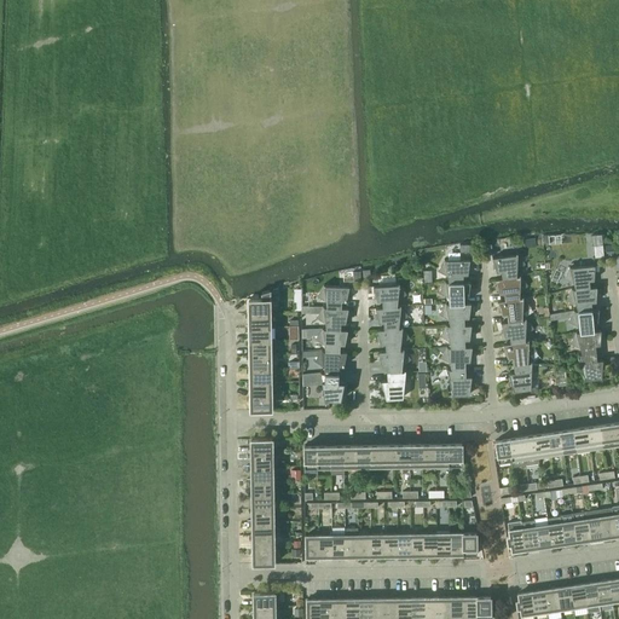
[(501,271),(502,278),(516,276),(516,270),(525,262),(518,254),(518,253),(516,253),(516,254),(492,258),(496,271),(501,271)]
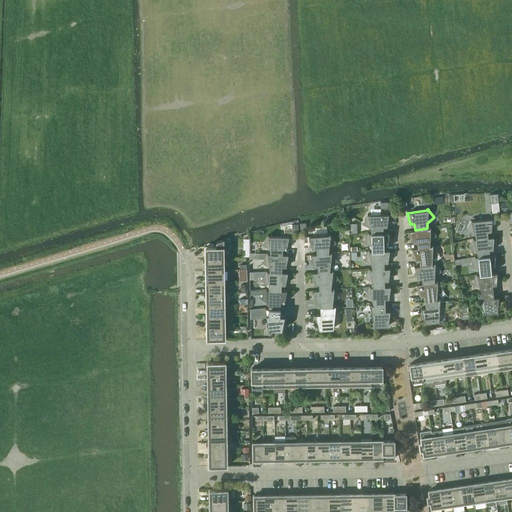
[(370,227),(371,233),(383,232),(383,226),(387,226),(388,214),(368,215),(368,213),(367,214),(363,223),(370,227)]
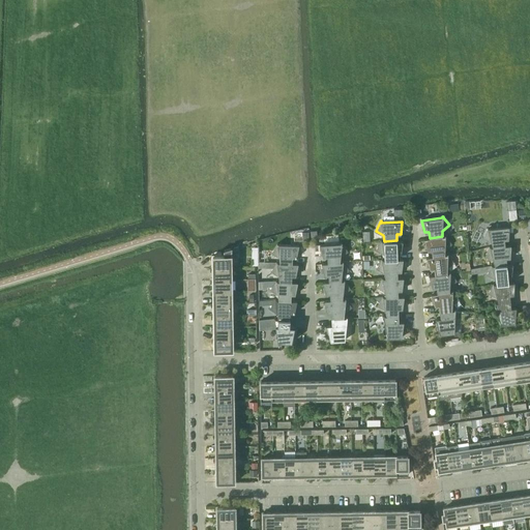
[(491,241),(493,246),(505,245),(504,239),(508,239),(509,227),(489,229),(489,227),(488,228),(483,237),(491,241)]
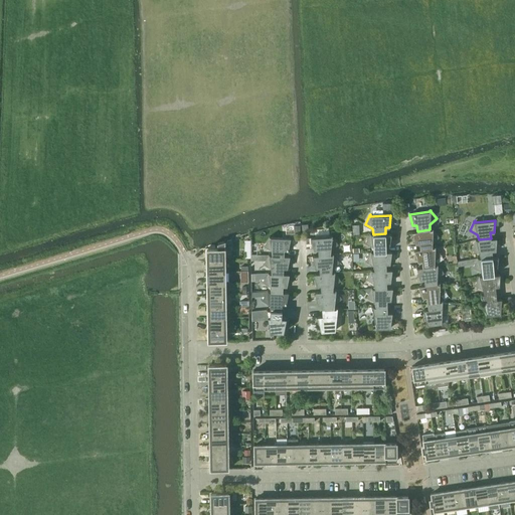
[(430,229),(417,231),(411,231),(415,243),(419,243),(419,249),(432,247),(433,241),(439,236),(433,228),(432,228),(432,229),(430,229)]
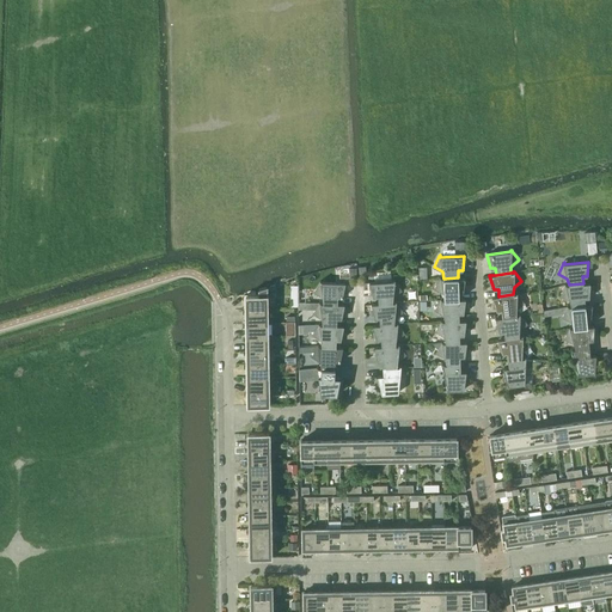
[(465,277),(458,277),(444,279),(441,279),(441,276),(440,277),(434,288),(442,293),(444,300),(458,299),(458,292),(463,292),(465,277)]
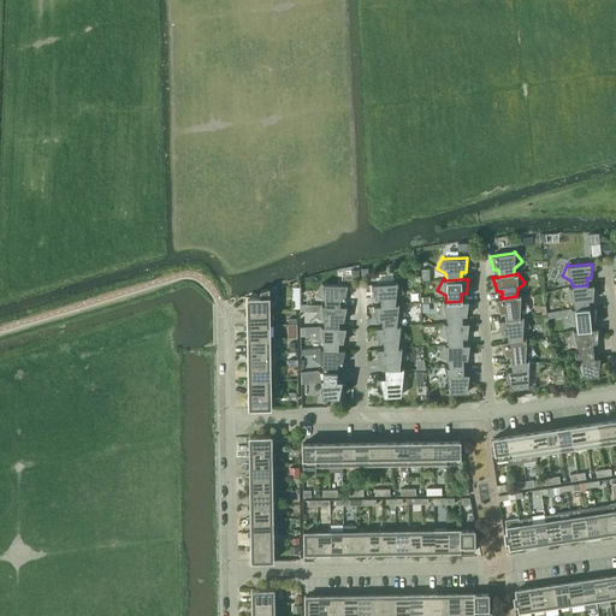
[(380,298),(380,306),(395,304),(396,297),(404,292),(397,282),(396,280),(396,283),(372,284),(375,298),(380,298)]
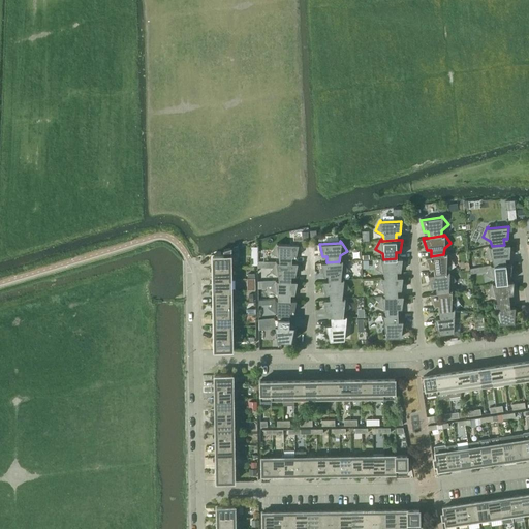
[(278,256),(279,262),(291,262),(291,256),(296,256),(299,244),(278,244),(278,243),(277,243),(271,252),(278,256)]
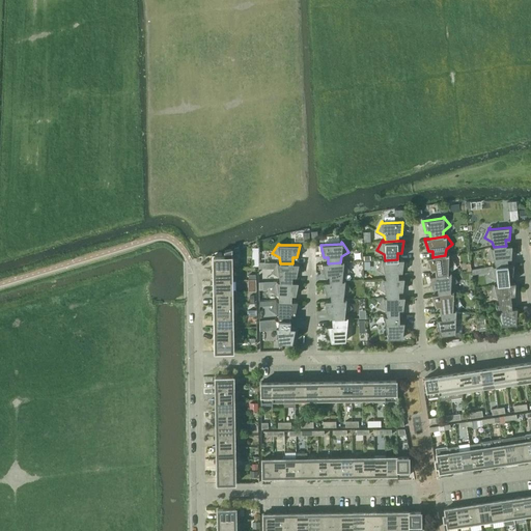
[(512,246),(506,246),(494,247),(492,248),(491,246),(490,247),(491,247),(485,256),(494,260),(495,266),(507,264),(507,258),(511,258),(512,246)]
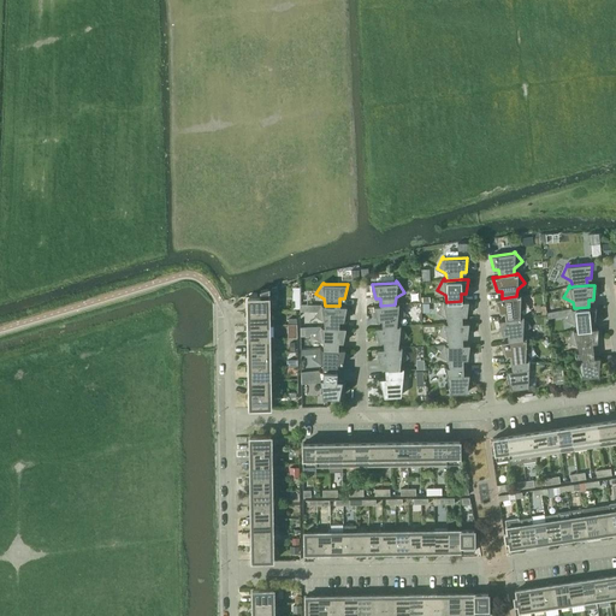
[(247,297),(247,312),(268,311),(268,289),(260,291),(260,297),(247,297)]
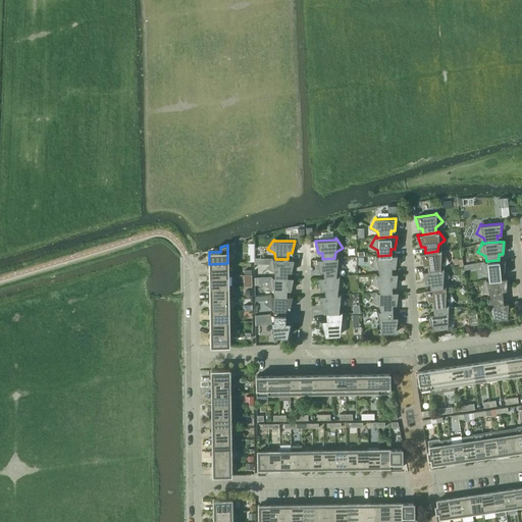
[(437,251),(425,253),(420,253),(423,265),(427,265),(428,270),(440,269),(440,263),(448,258),(441,250),(439,250),(439,251),(437,251)]
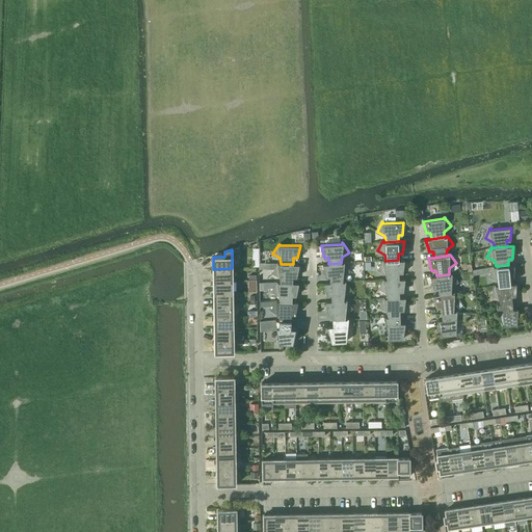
[(404,260),(398,260),(386,261),(383,261),(383,259),(382,260),(377,269),(386,273),(387,278),(399,278),(399,272),(403,272),(404,260)]
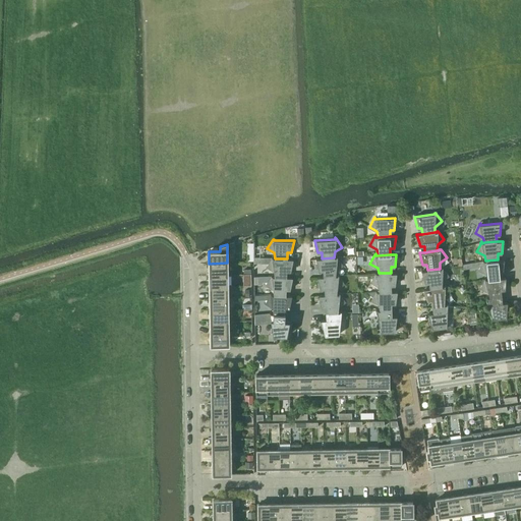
[(323,271),(324,277),(336,276),(336,270),(343,265),(337,256),(338,256),(336,255),(336,257),(334,257),(322,258),(315,258),(319,271),(323,271)]
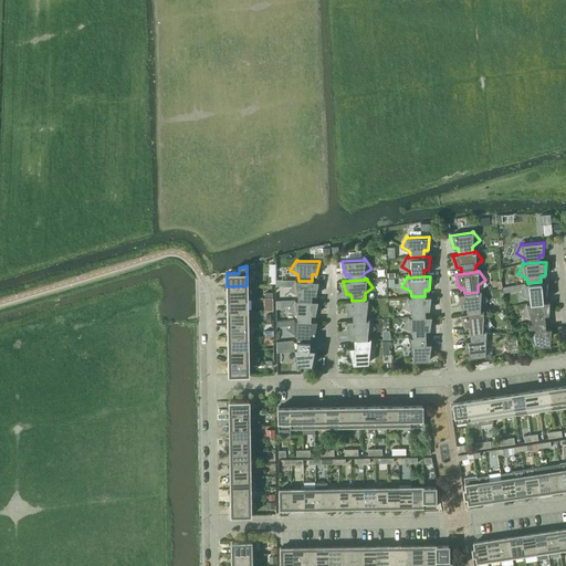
[(296,280),(295,280),(285,280),(292,285),(290,290),(297,294),(299,301),(312,301),(312,294),(316,294),(318,281),(312,281),(299,281),(296,281),(296,280)]
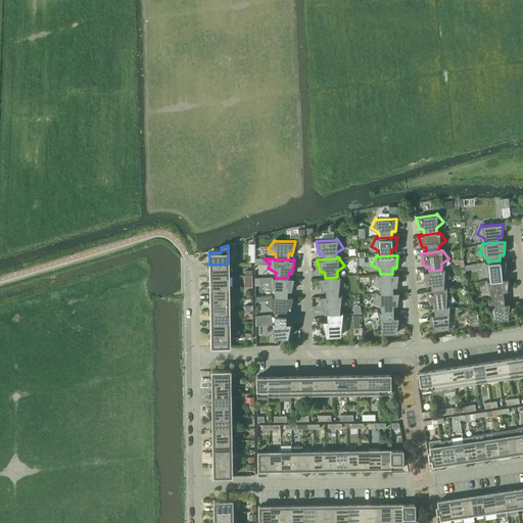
[(500,260),(487,262),(485,262),(485,260),(484,262),(480,271),(488,275),(489,280),(502,279),(502,273),(505,273),(506,260),(500,260)]
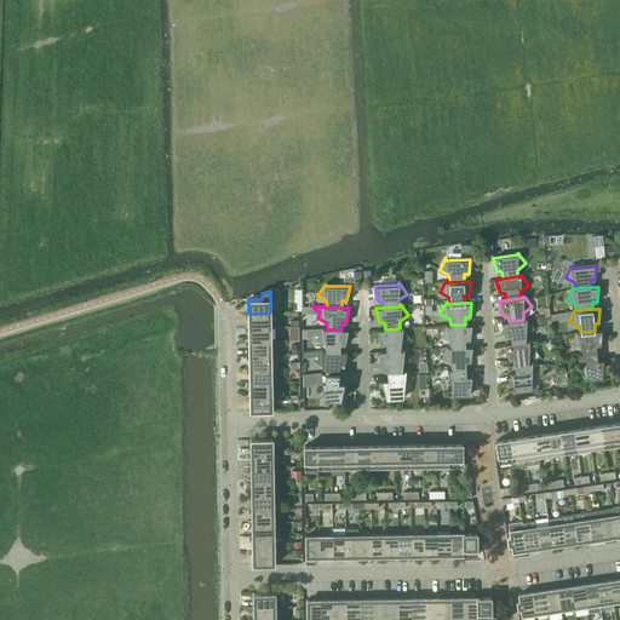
[(248,314),(248,327),(270,327),(270,313),(248,314)]
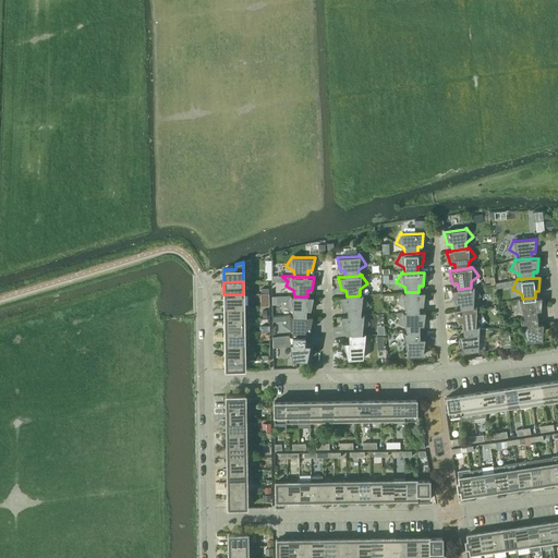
[(473,288),(471,288),(458,289),(451,290),(455,303),(459,302),(460,308),(473,307),(473,301),(481,295),(474,287),(474,286),(473,286),(473,288)]
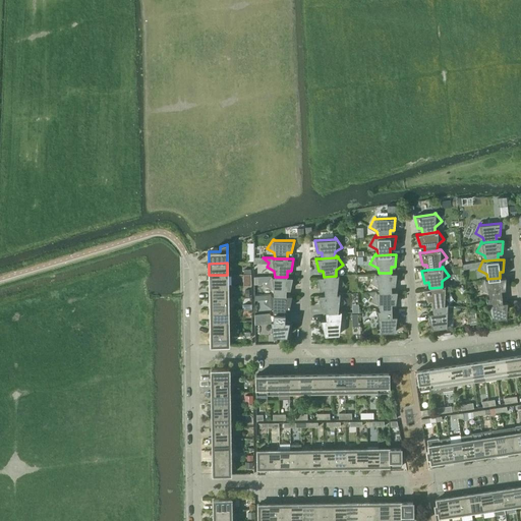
[(391,273),(379,273),(377,274),(377,272),(375,273),(370,282),(378,286),(379,292),(391,291),(391,285),(395,285),(397,273),(391,273)]
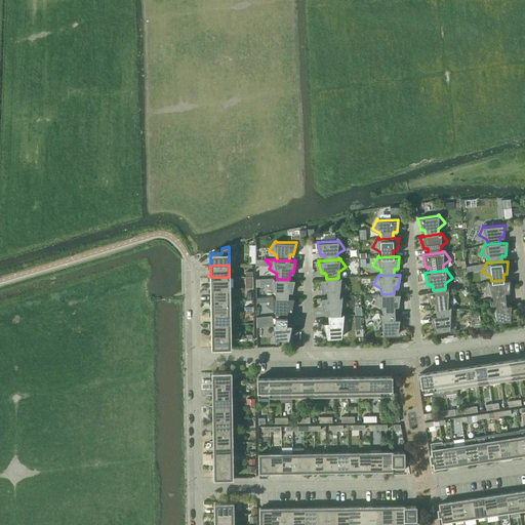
[(338,278),(326,279),(320,279),(322,291),(326,291),(327,297),(339,296),(339,290),(347,285),(341,277),(340,276),(340,278),(338,278)]
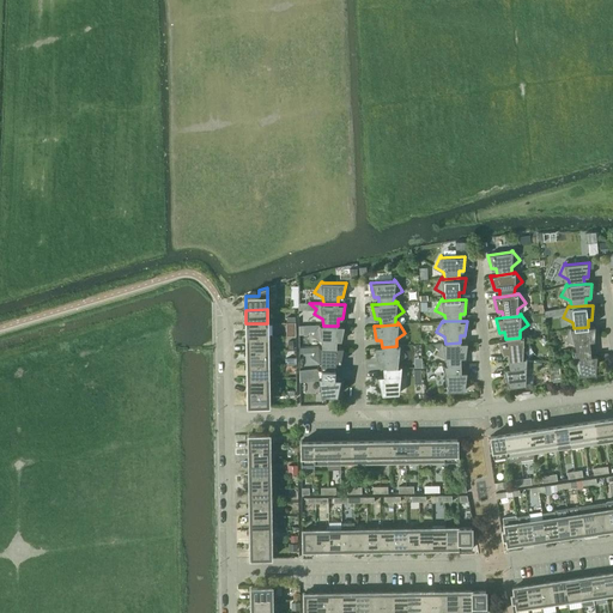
[(268,337),(267,323),(246,323),(247,337),(268,337)]
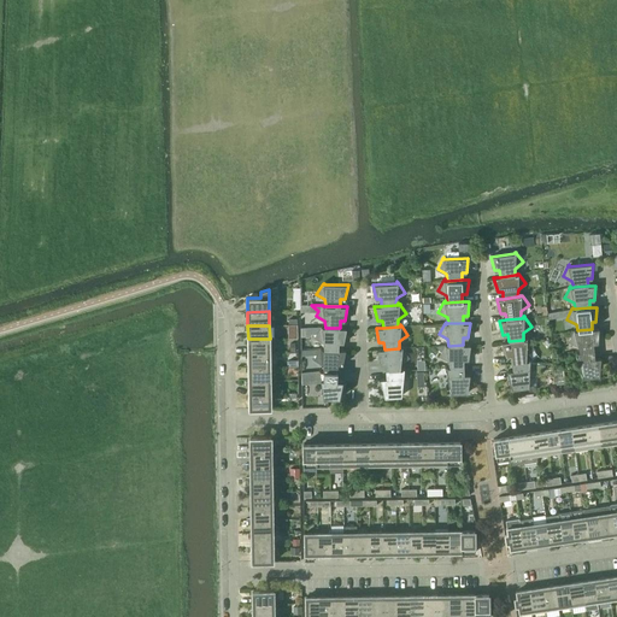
[(322,327),(321,327),(309,327),(318,331),(315,338),(323,342),(324,350),(339,350),(339,342),(344,342),(346,328),(340,328),(325,328),(322,328),(322,327)]
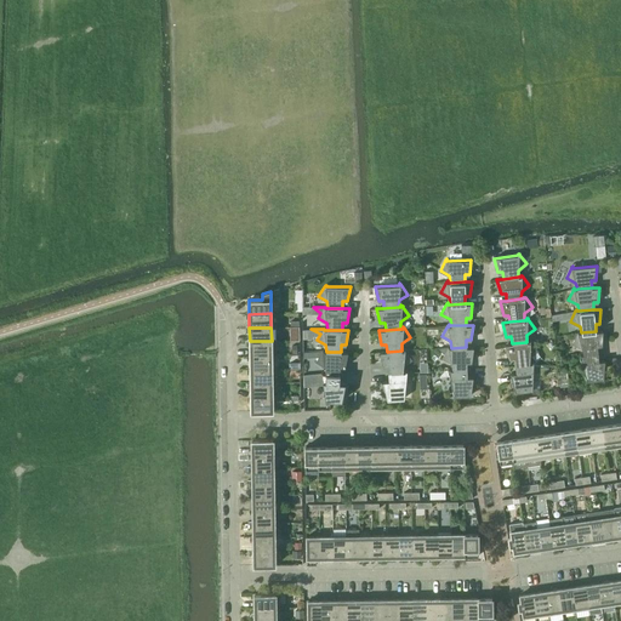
[(596,331),(581,332),(579,332),(579,331),(577,331),(577,332),(573,343),(581,348),(584,354),(598,353),(597,346),(602,346),(603,330),(596,331)]
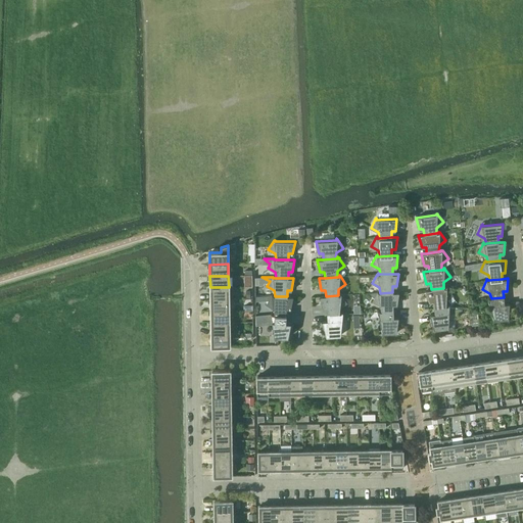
[(443,288),(431,289),(425,290),(429,302),(433,301),(433,307),(445,306),(446,300),(453,295),(446,287),(446,286),(445,286),(445,287),(443,288)]
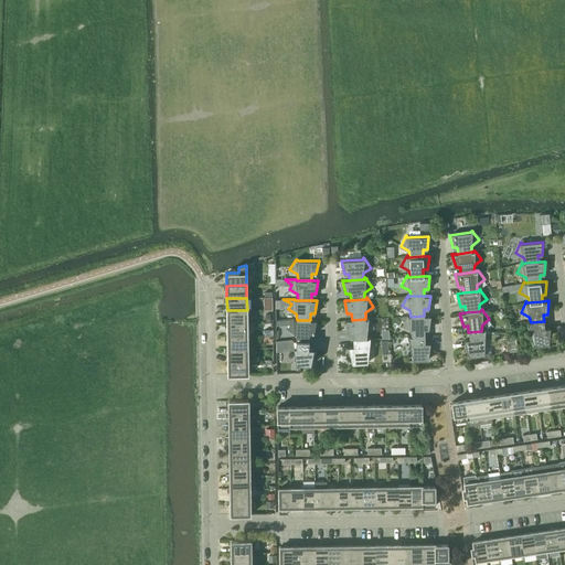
[(227,310),(227,323),(247,323),(247,310),(227,310)]
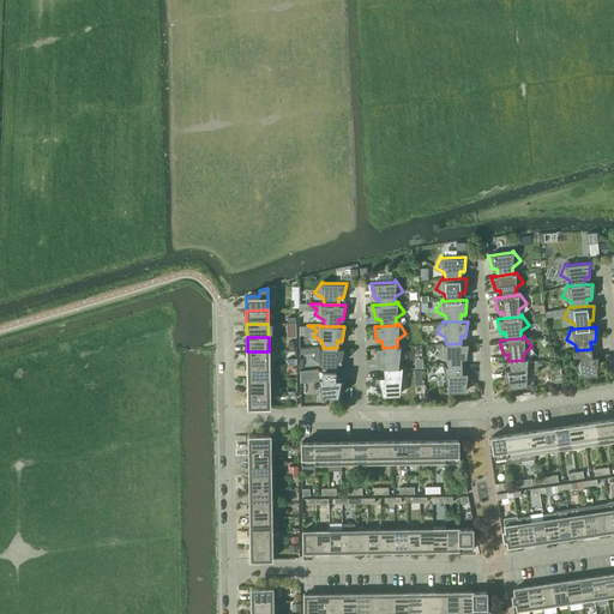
[(468,343),(461,343),(446,344),(444,344),(444,342),(443,343),(437,354),(446,359),(447,366),(462,365),(462,357),(467,357),(468,343)]
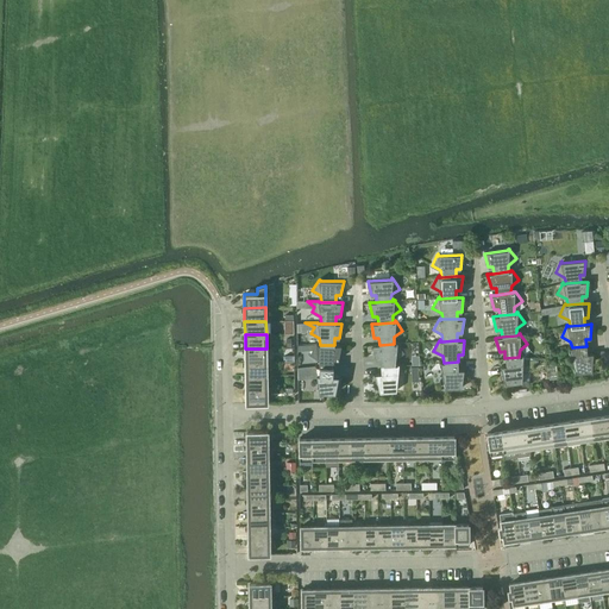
[(396,344),(394,344),(380,345),(372,345),(376,359),(381,359),(381,366),(395,365),(396,358),(405,352),(397,343),(396,341),(396,344)]
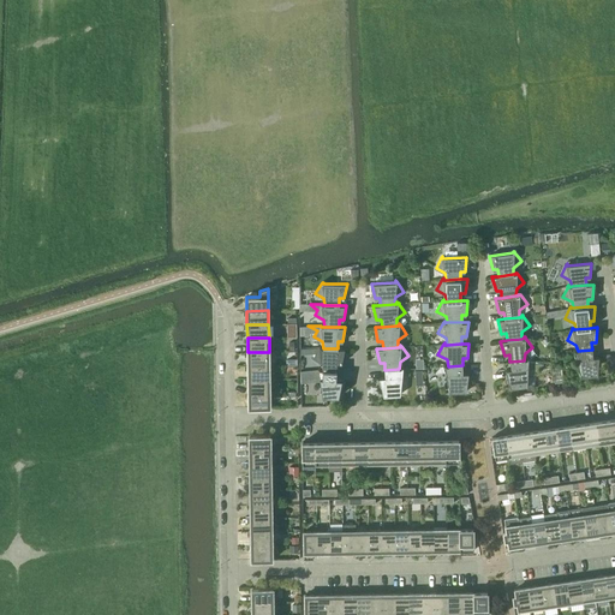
[(338,348),(323,348),(321,348),(321,346),(320,347),(318,348),(316,353),(312,358),(321,363),(322,370),(336,370),(336,363),(341,363),(345,348),(338,348)]
